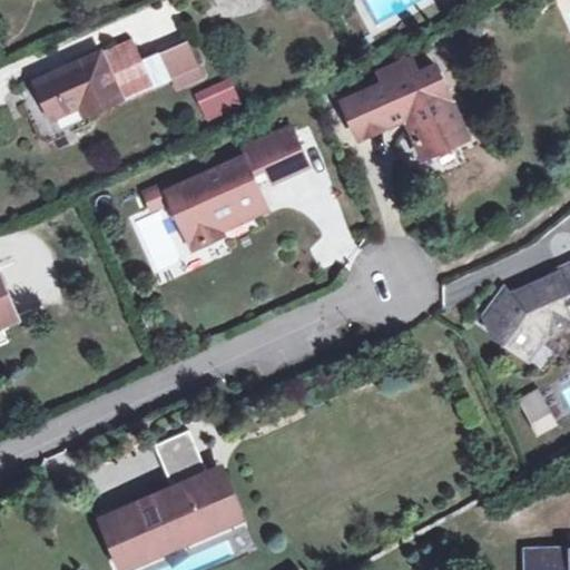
[(130,37),(99,51),(33,80),(49,115),(80,99),(87,115),(120,99),(151,85),(140,58),(130,37)]
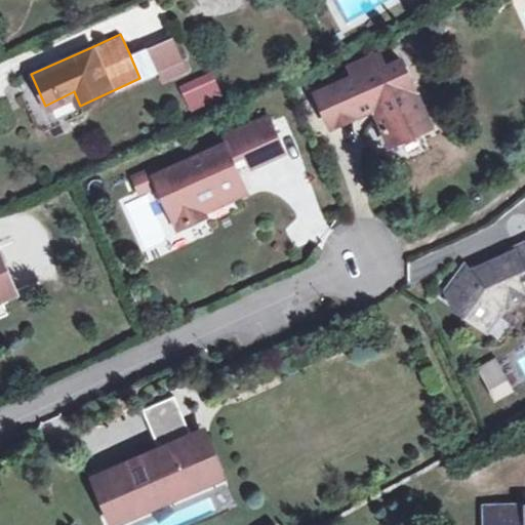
[(171,35),(146,46),(156,71),(161,80),(186,68),(171,35)]
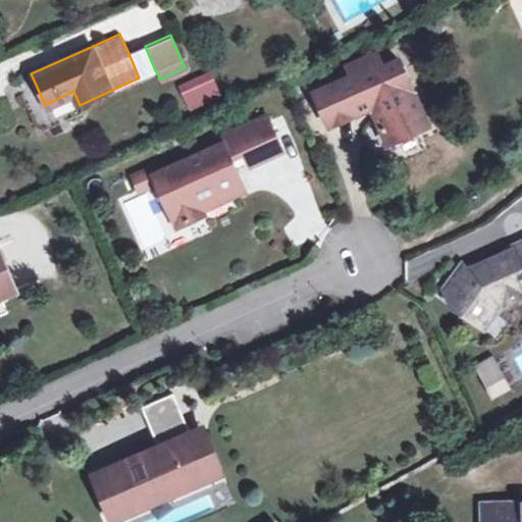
[(145,46),(128,53),(139,77),(155,70),(145,46)]
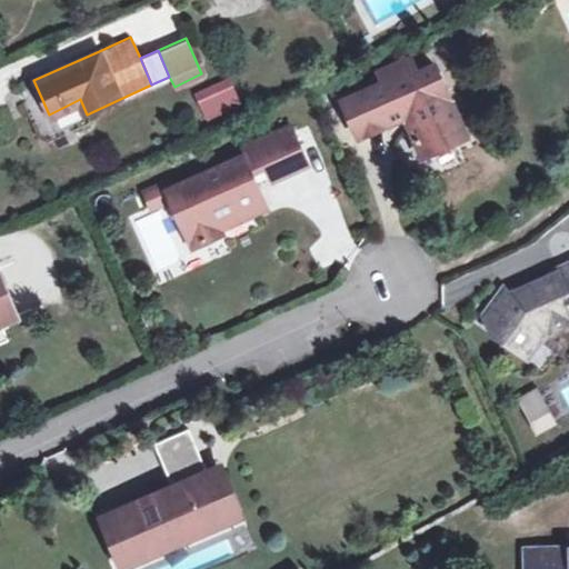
[(412,61),(381,73),(387,85),(390,92),(400,88),(398,85),(419,76),(412,61)]
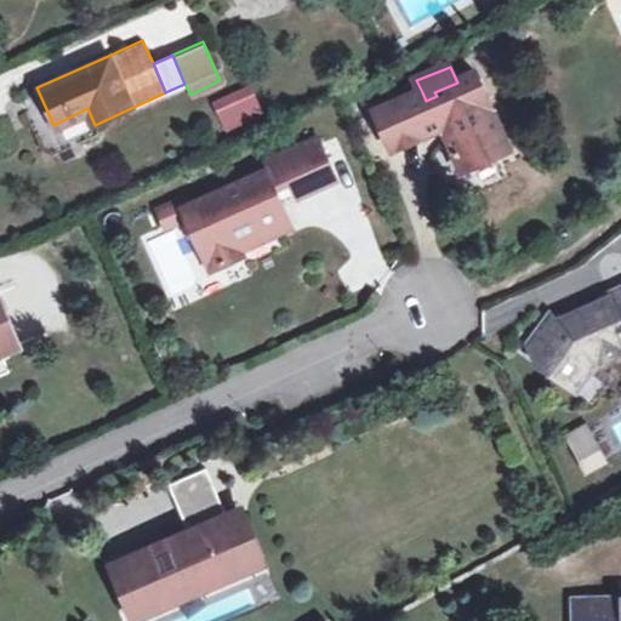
[(422,92),(376,113),(392,147),(425,132),(431,135),(442,131),(444,125),(450,138),(449,140),(462,172),(511,152),(477,74),(457,83),(434,92),(437,96),(426,101),(422,92)]
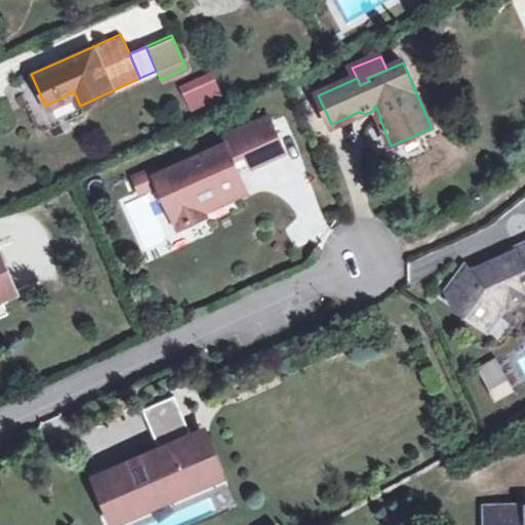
[(191,111),(225,98),(214,70),(179,83),(191,111)]
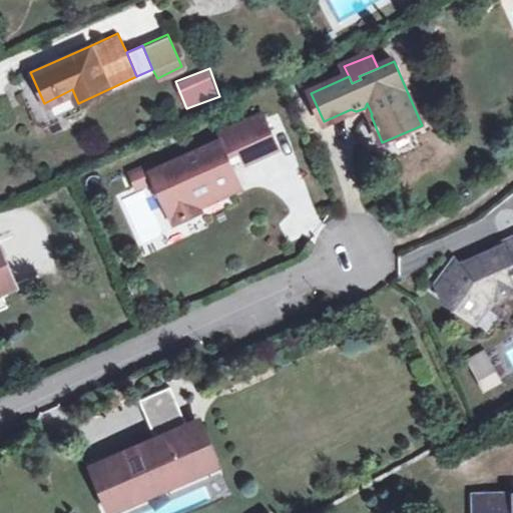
[(220,143),(154,173),(157,179),(176,222),(201,210),(195,197),(215,188),(229,193),(241,187),(228,159),(240,153),(245,163),(278,149),(264,116),(217,137),(220,143)]
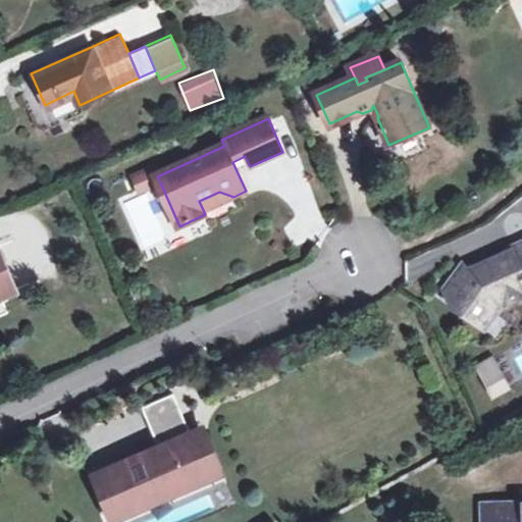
[(154,170),(149,172),(154,185),(160,183),(157,176),(154,170)]
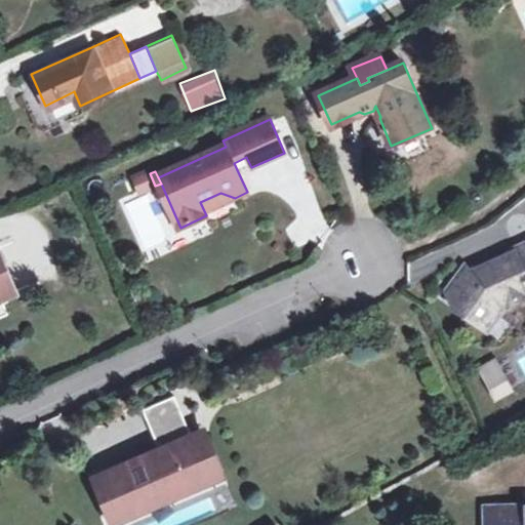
[(150,173),(137,179),(144,192),(155,186),(150,173)]
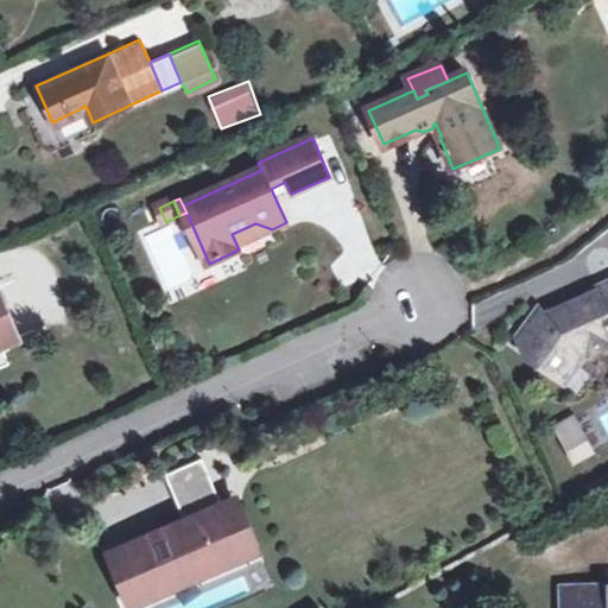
[(255,223),(232,234),(239,249),(274,233),(272,229),(255,223)]
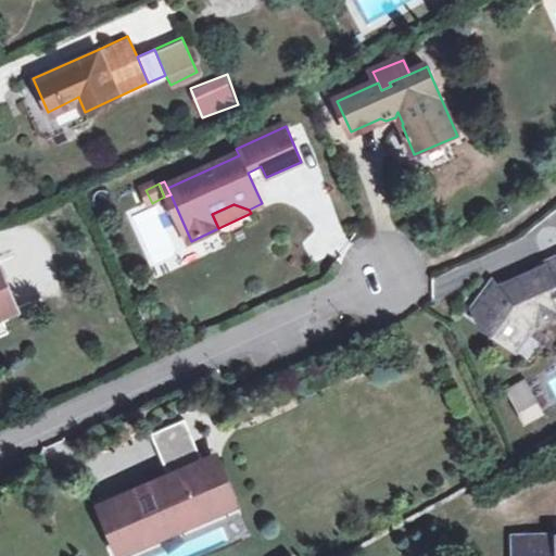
[(555,261),(542,267),(544,272),(526,279),(529,285),(506,294),(503,299),(494,311),(480,301),(474,310),(479,321),(506,341),(516,327),(526,333),(532,325),(555,314),(555,261)]
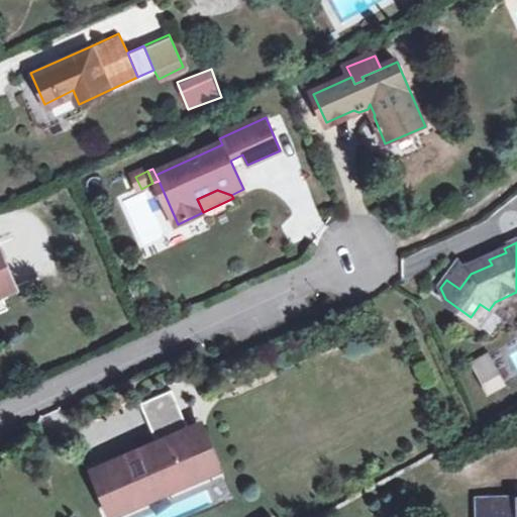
[(0,257),(0,293),(12,288),(0,257)]
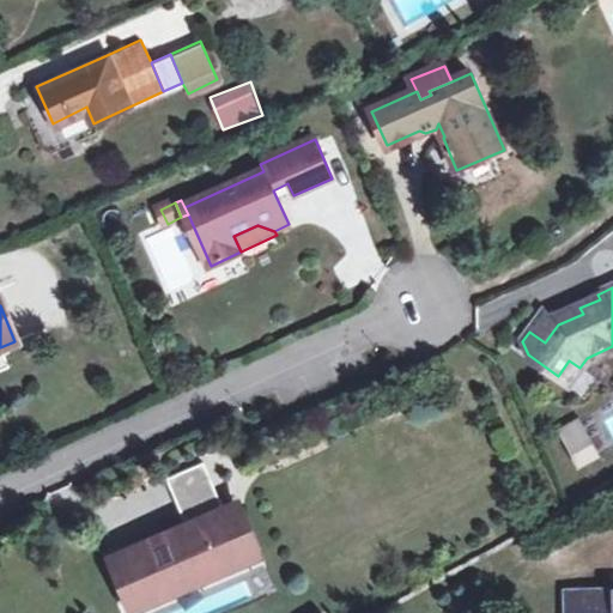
[(538,319),(529,332),(545,343),(554,329),(538,319)]
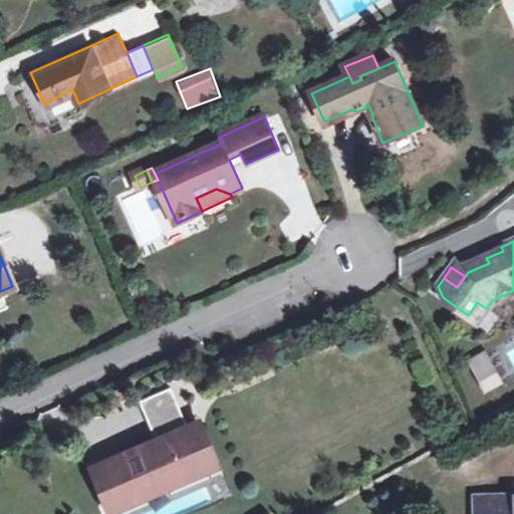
[(477,302),(468,315),(477,321),(486,308),(477,302)]
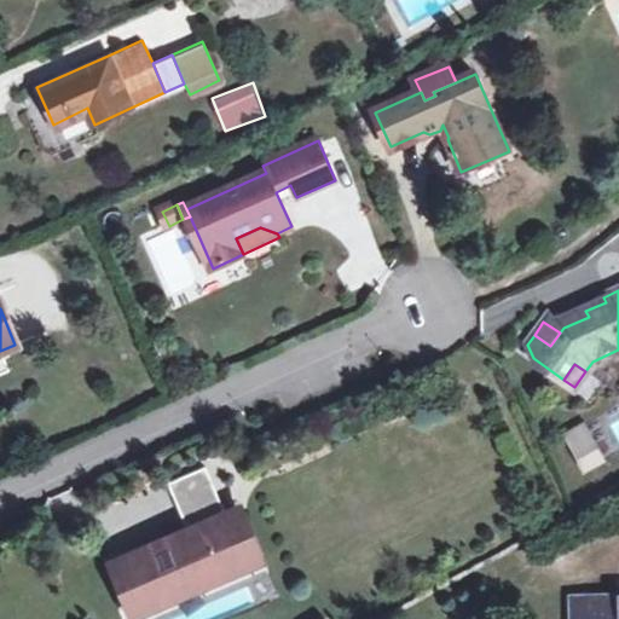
[(567,435),(578,457),(595,449),(583,427),(567,435)]
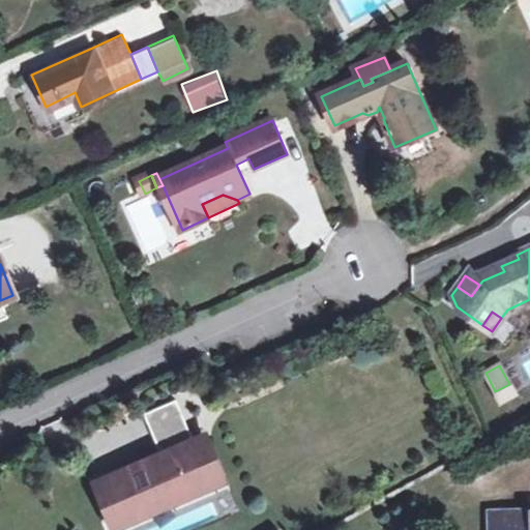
[(509,384),(495,391),(500,401),(513,393),(509,384)]
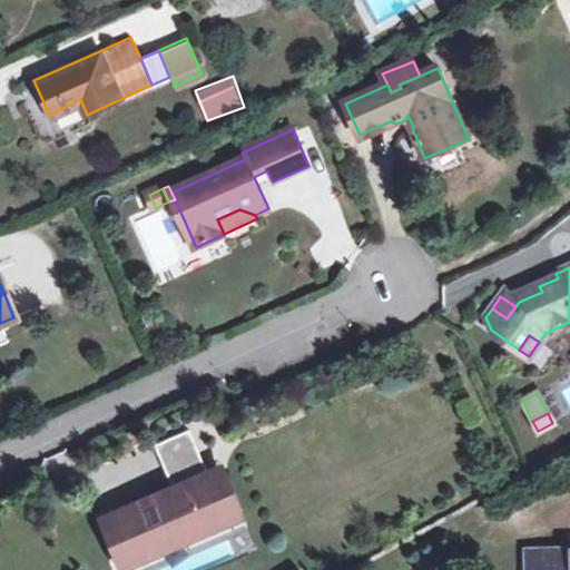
[(143,501),(111,514),(127,551),(157,537),(151,524),(170,517),(180,538),(222,521),(218,511),(206,484),(203,475),(208,473),(188,428),(156,442),(175,487),(168,489),(167,487),(154,492),(158,500),(145,507),(143,501)]
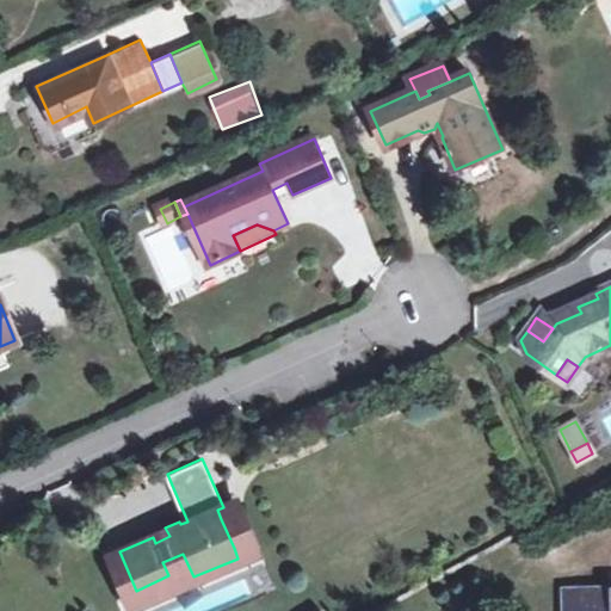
[(238,512),(221,519),(234,548),(250,541),(238,512)]
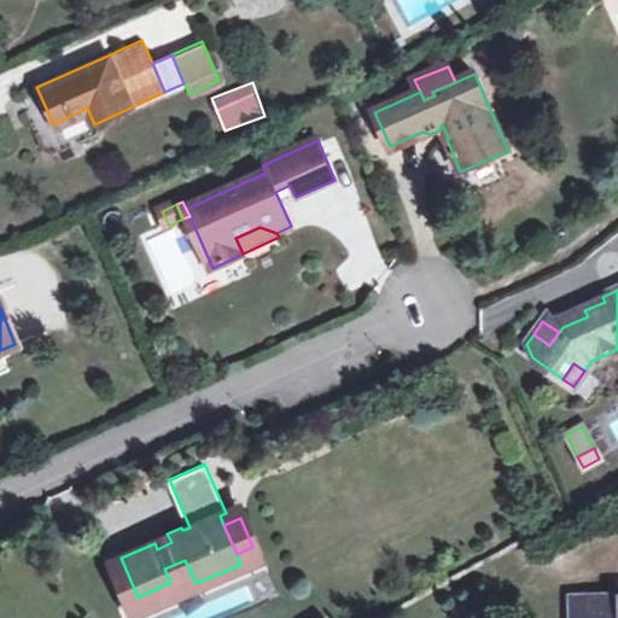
[(196,583),(185,560),(164,569),(170,582),(138,598),(143,607),(196,583)]
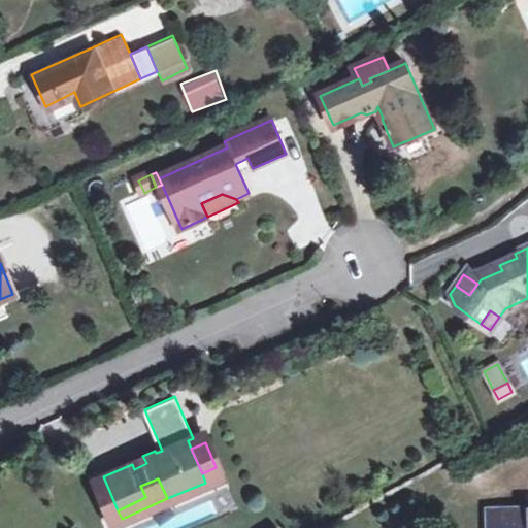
[(527,527),(527,508),(497,510),(497,527),(527,527)]
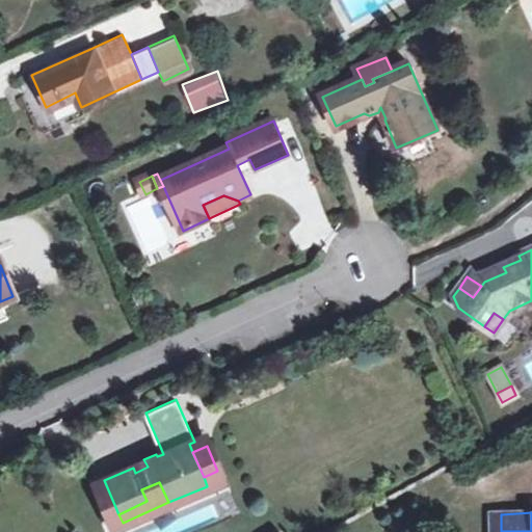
[(501,531),(501,514),(493,514),(493,531),(501,531)]
